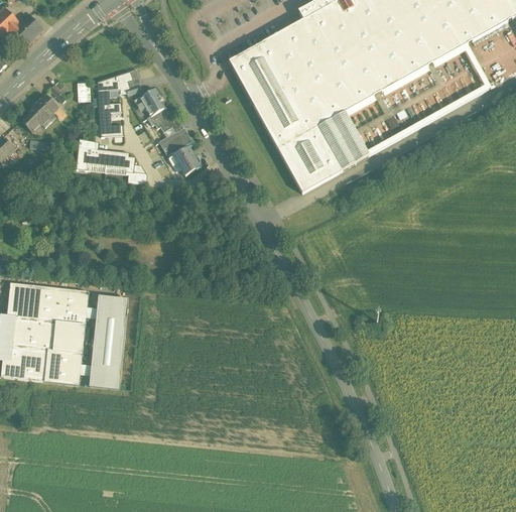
[(315,0),(298,9),(303,18),(229,59),(302,192),(343,169),(318,125),(515,16),(515,0),(315,0)]
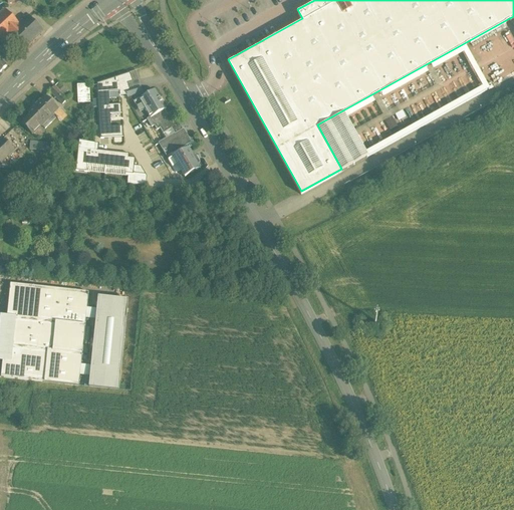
[(5,6),(0,11),(0,40),(9,33),(20,22),(5,6)]
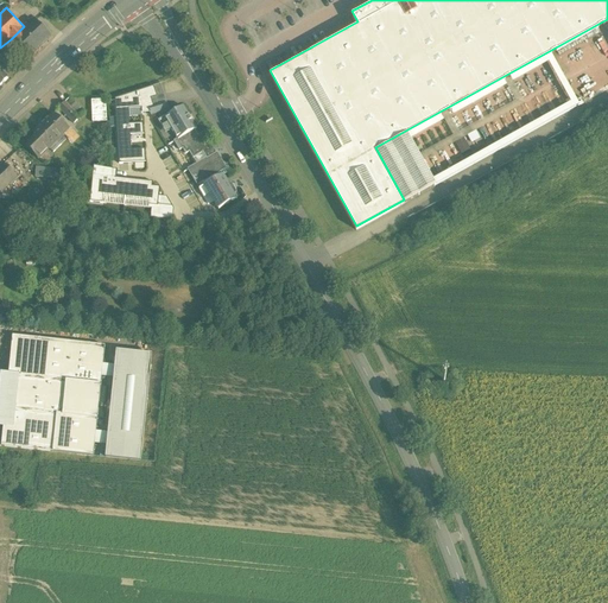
[(51,35),(33,16),(24,26),(11,39),(27,56),(51,35)]
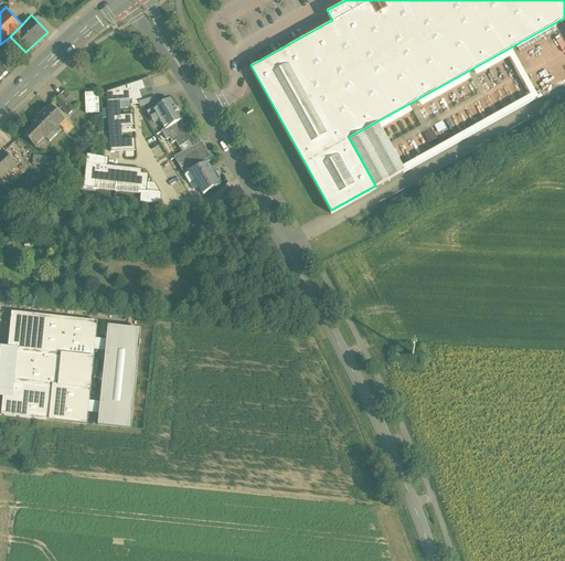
[(0,76),(13,64),(0,51),(0,76)]
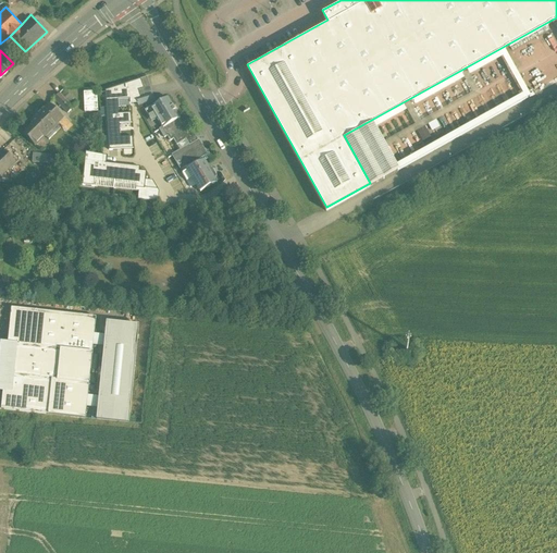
[(91,81),(74,64),(51,88),(67,105),(91,81)]
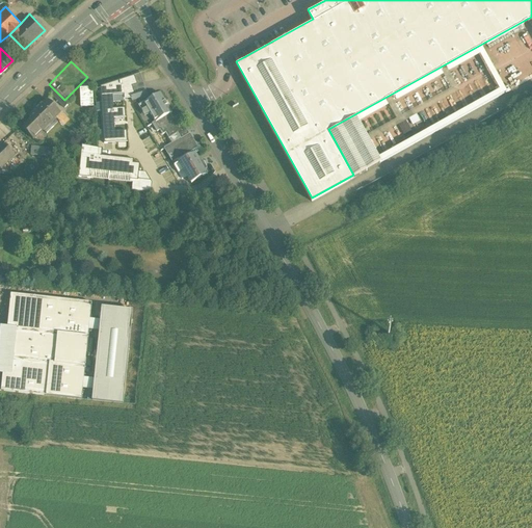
[(100,82),(102,106),(113,105),(112,93),(124,90),(122,75),(100,82)]
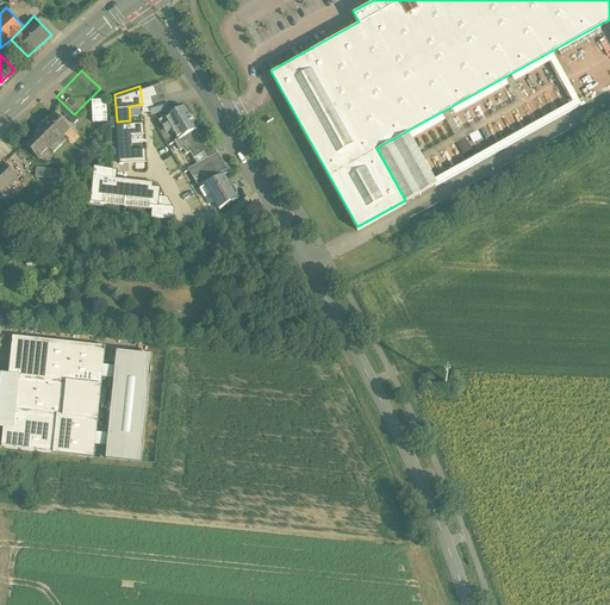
[(165,98),(149,104),(151,112),(167,106),(165,98)]
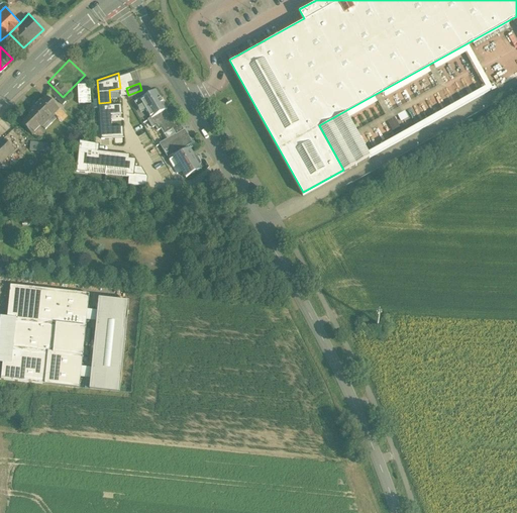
[(167,106),(156,88),(136,99),(140,104),(143,102),(150,115),(151,116),(165,108),(167,106)]
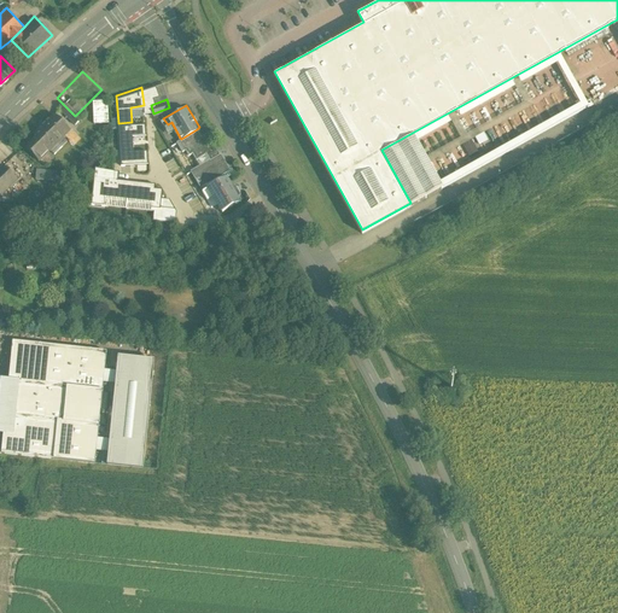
[(42,106),(16,133),(35,152),(62,126),(42,106)]
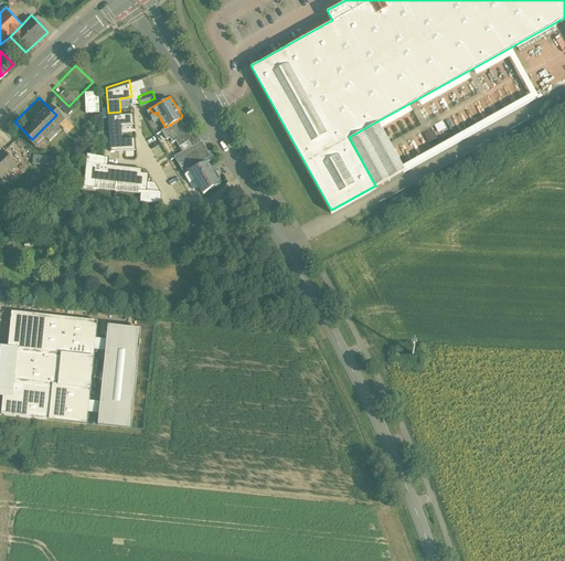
[(132,110),(120,112),(108,113),(109,137),(123,136),(121,123),(134,122),(132,110)]
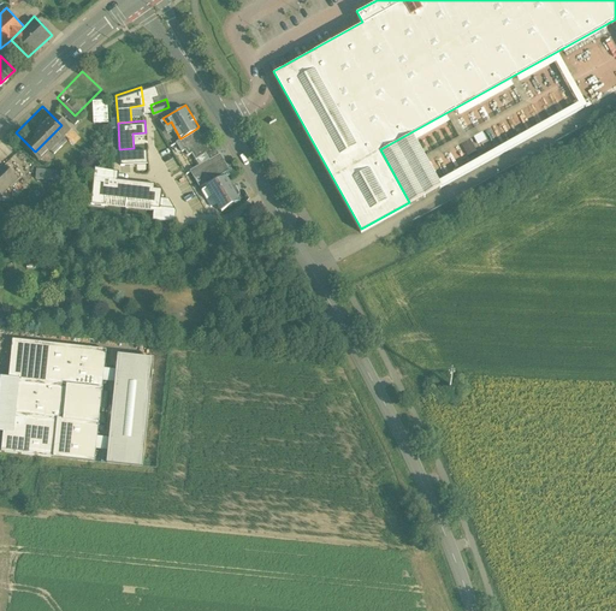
[(196,129),(181,138),(179,137),(177,140),(182,148),(185,146),(188,152),(191,149),(196,156),(206,150),(209,156),(218,152),(219,152),(214,144),(212,146),(206,137),(203,140),(196,129)]
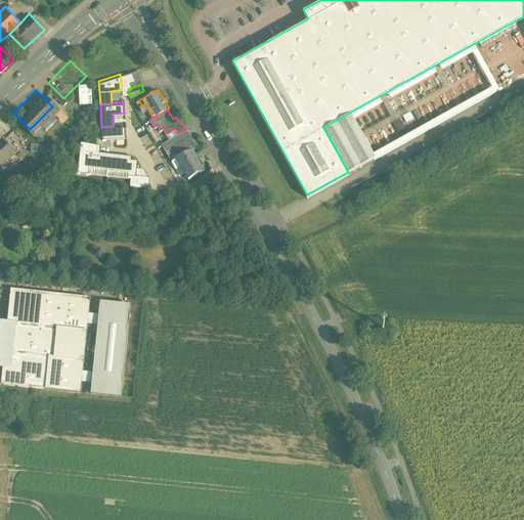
[(114,126),(101,127),(102,138),(125,136),(124,125),(114,126)]
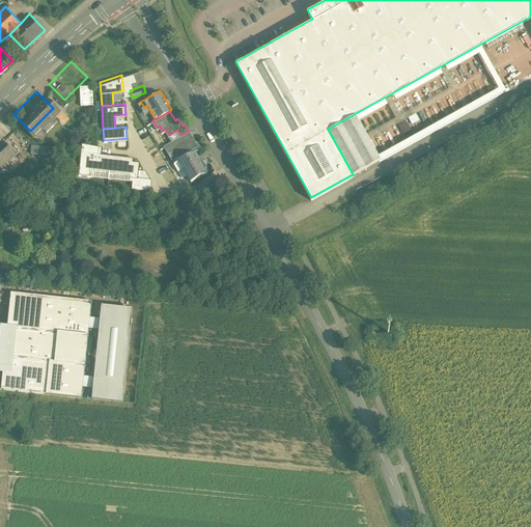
[(188,131),(180,135),(166,144),(174,158),(177,156),(178,159),(195,149),(197,147),(188,131)]
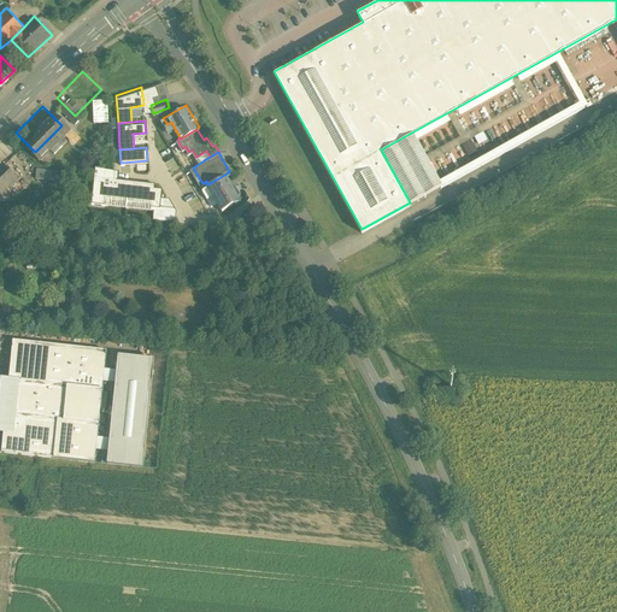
[(4,163),(0,165),(0,190),(0,192),(17,176),(4,163)]
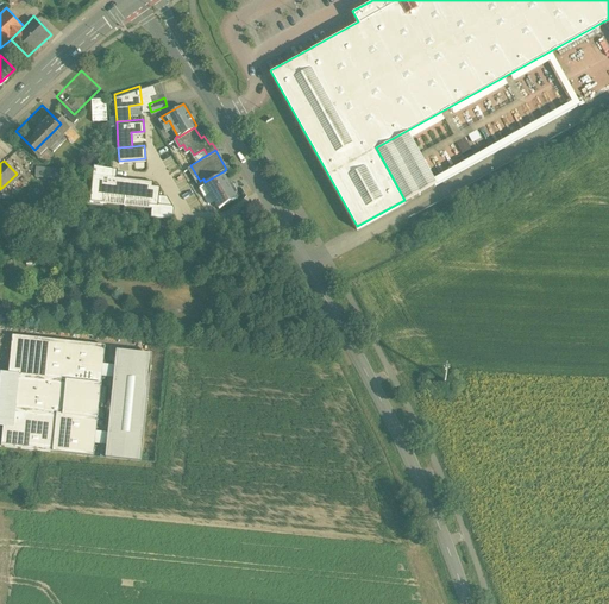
[(104,193),(125,195),(126,175),(117,174),(118,165),(93,162),(89,197),(104,199),(104,193)]
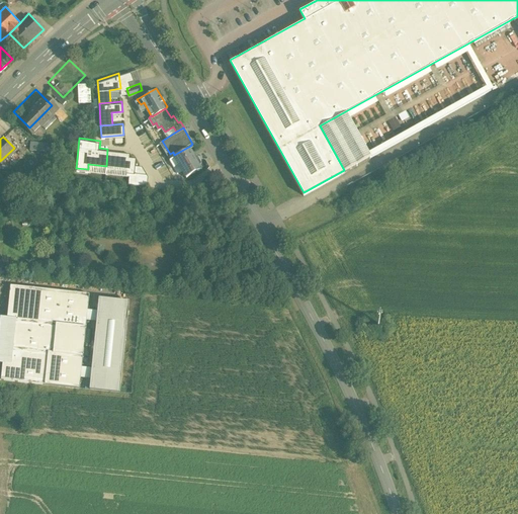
[(47,140),(30,139),(29,148),(47,149),(47,140)]
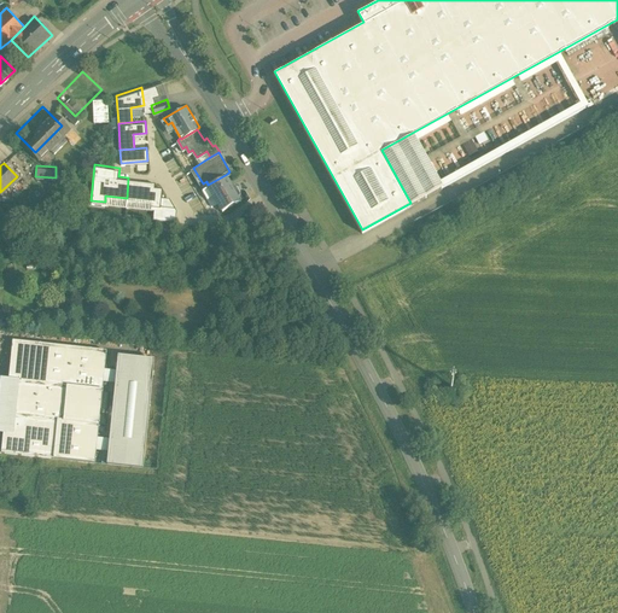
[(208,185),(222,209),(240,198),(238,192),(240,191),(237,184),(234,186),(227,174),(208,185)]
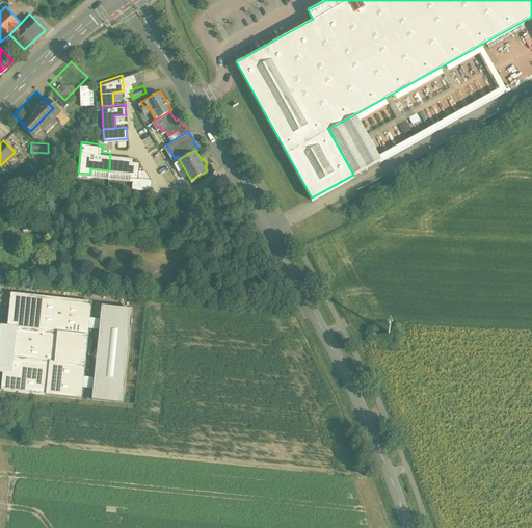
[(110,153),(109,170),(130,173),(130,176),(138,177),(138,176),(138,167),(139,160),(133,159),(134,156),(110,153)]
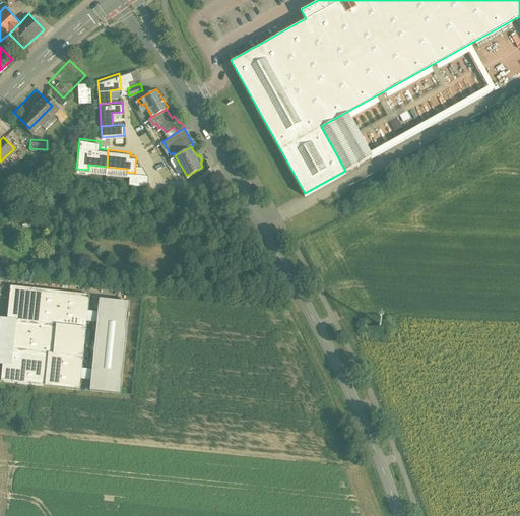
[(142,165),(135,164),(135,172),(147,173),(142,165)]
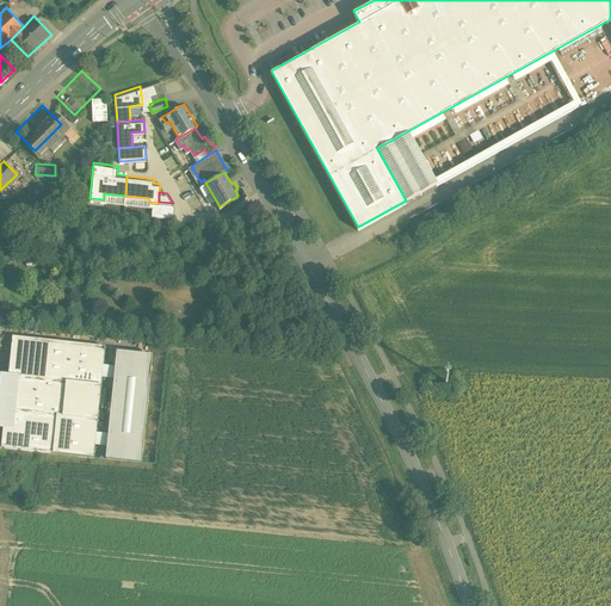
[(106,342),(12,333),(8,371),(0,370),(0,425),(2,426),(1,445),(94,455),(106,342)]
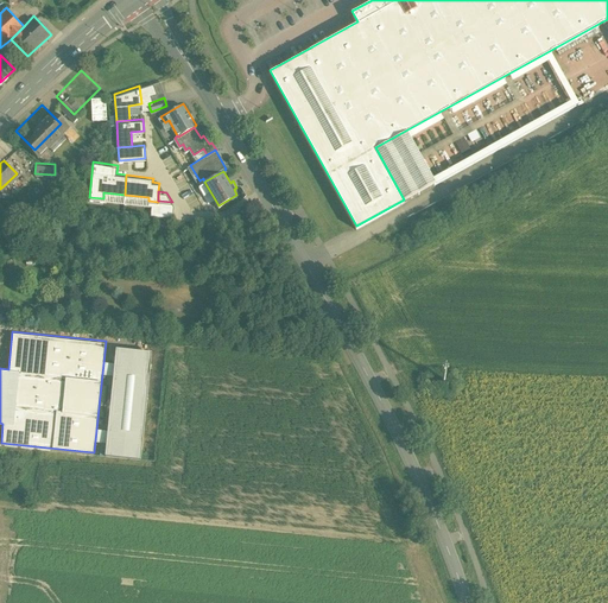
[(151,349),(115,346),(105,454),(140,457),(151,349)]
